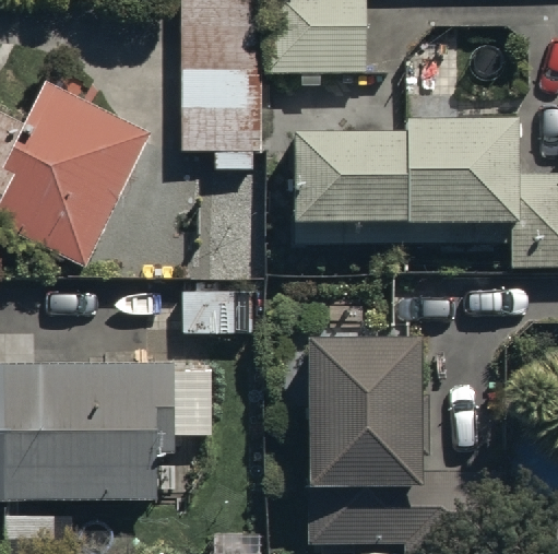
[(261,71),(262,0),(181,0),(182,153),(214,153),(214,169),(252,169),(252,152),(261,152),(261,71)]
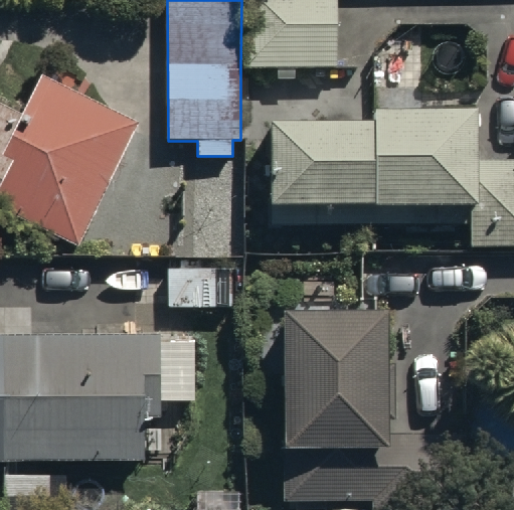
[(241,0),(240,65),(337,65),(337,0),(241,0)]
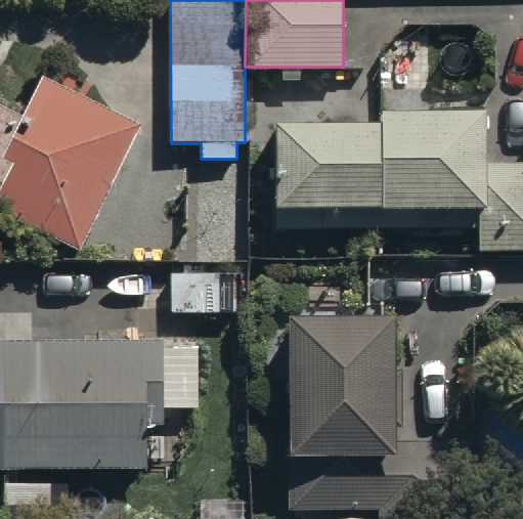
[(0,208),(76,250),(143,126),(45,72),(20,117),(0,104),(0,208)]
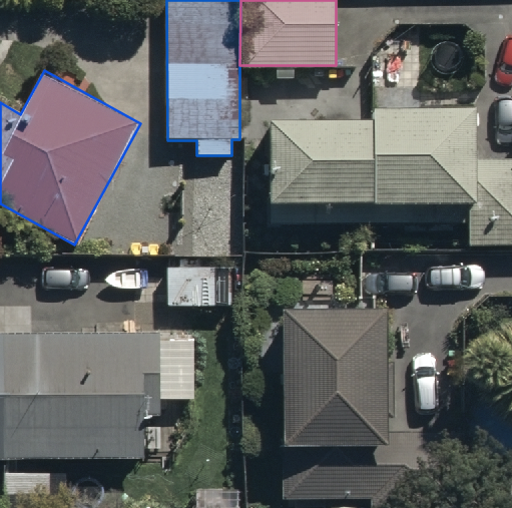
[(367,118),(266,116),(265,195),(468,197),(467,244),(511,244),(511,156),(474,156),(474,104),(368,103),(367,118)]
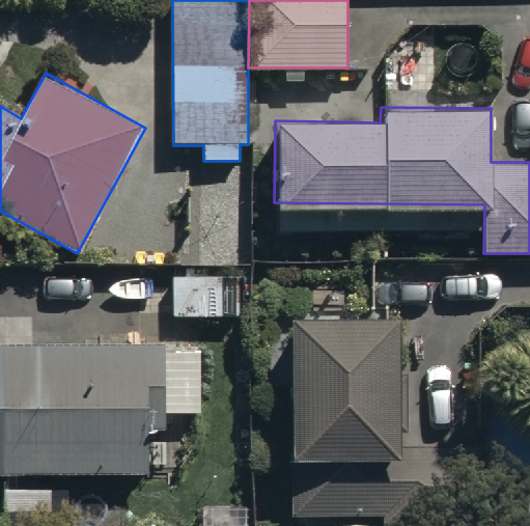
[(241,276),(173,276),(174,317),(241,316),(241,276)]
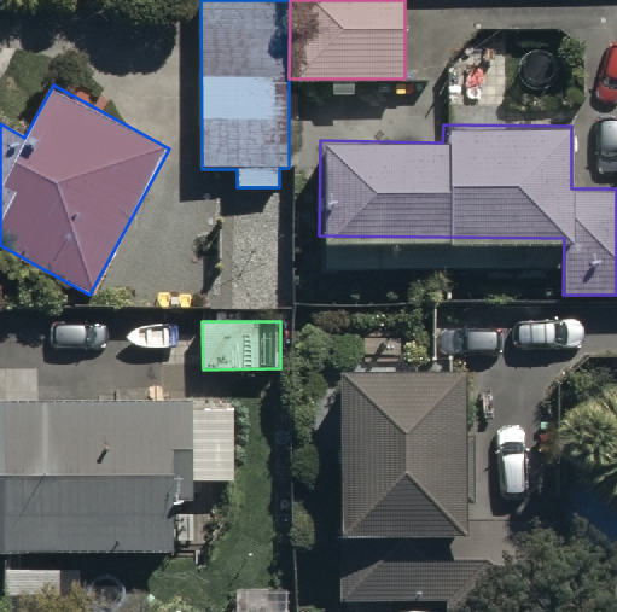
[(498,598),(496,551),(420,552),(419,530),(463,530),(459,362),(332,365),(335,601),(498,598)]
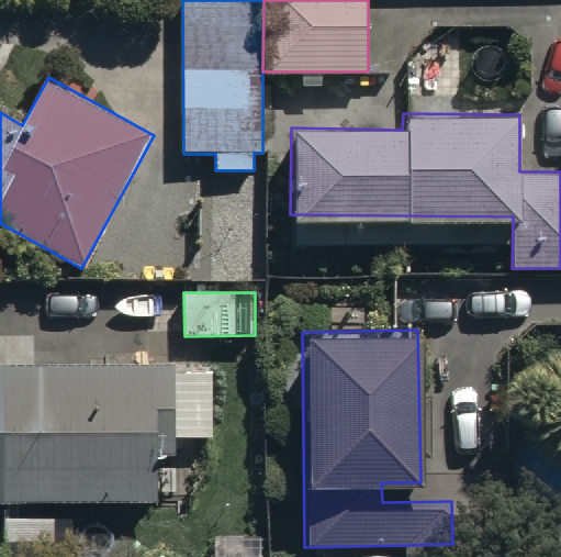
[(157,456),(180,456),(180,364),(0,365),(0,502),(73,502),(157,502),(157,456)]
